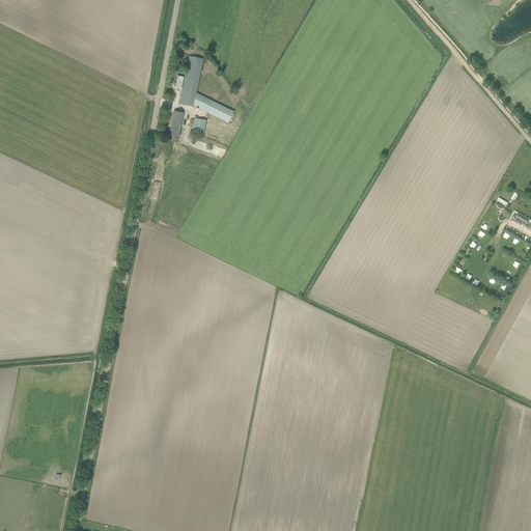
[(196,93),(203,59),(189,56),(179,104),(193,107),(193,106),(227,122),(233,111),(196,93)]
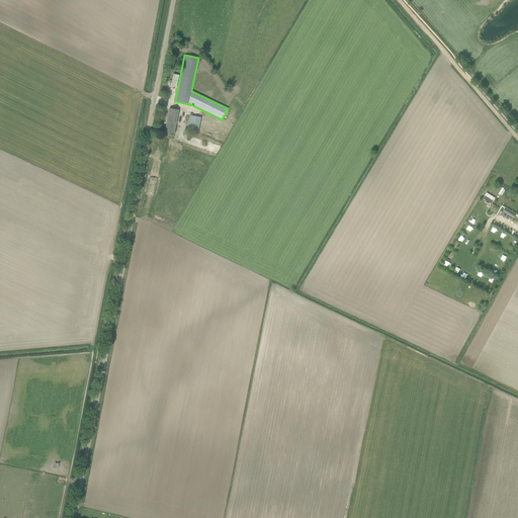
[(165,132),(170,133),(174,134),(178,110),(169,108),(165,132)]
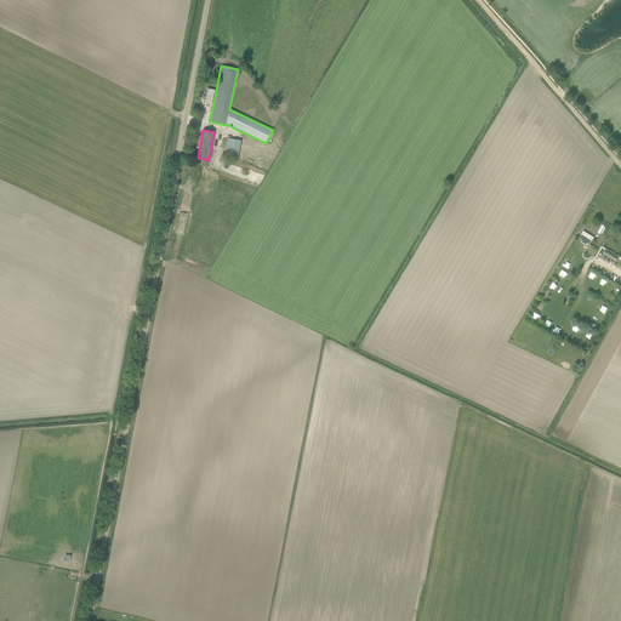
[(223,157),(238,160),(241,141),(227,138),(223,157)]
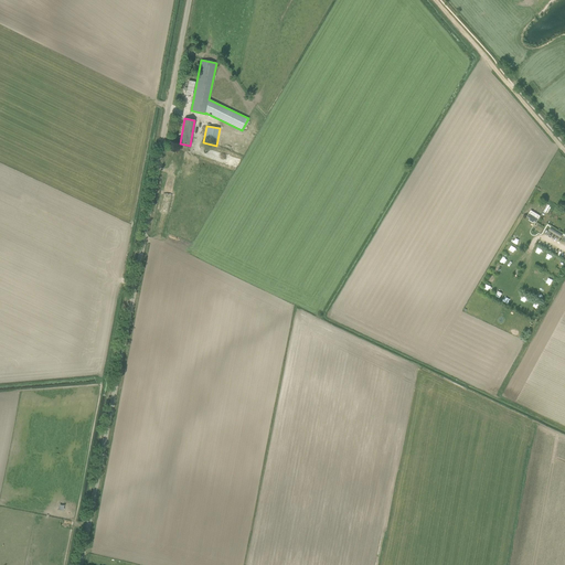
[(530,212),(528,216),(530,219),(534,221),(536,222),(539,217),(530,212)]
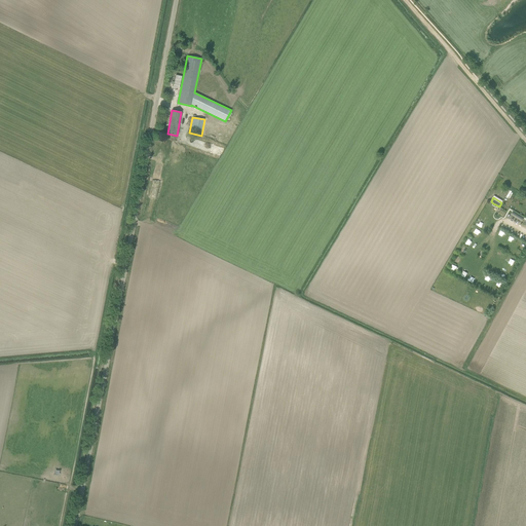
[(522,221),(524,217),(512,212),(510,216),(522,221)]
